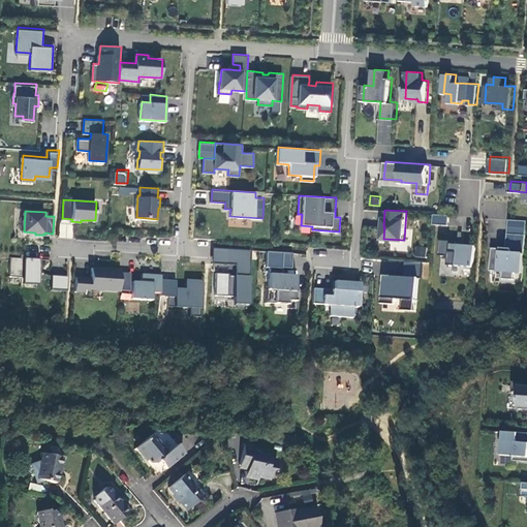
[(451,224),(452,214),(436,213),(435,223),(451,224)]
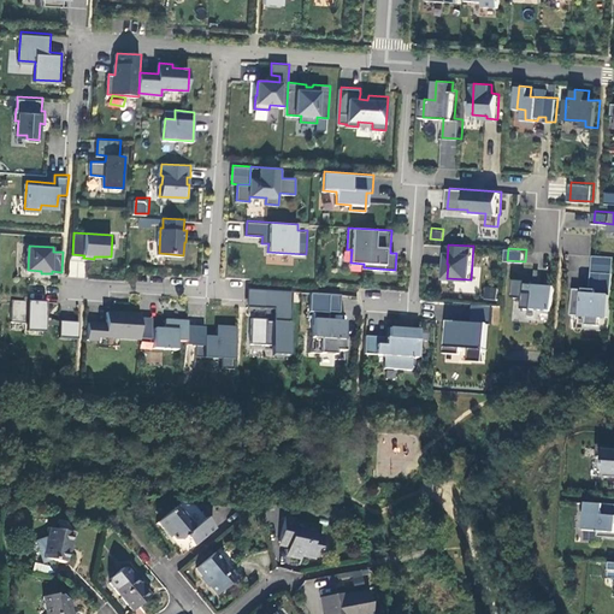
[(594,288),(595,271),(613,272),(613,255),(595,254),(592,288),(594,288)]
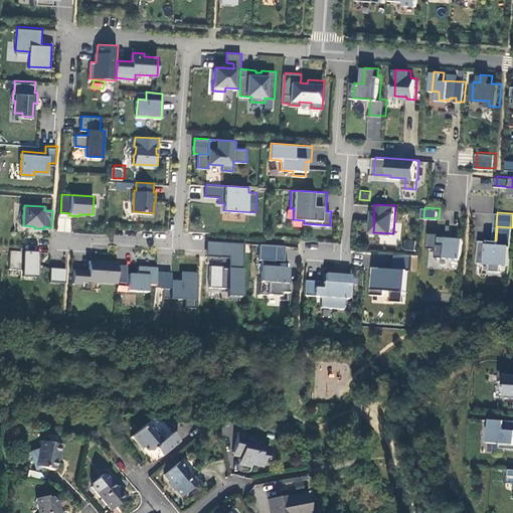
[(512,227),(497,226),(496,240),(495,240),(494,240),(494,244),(490,243),(490,240),(481,239),(479,272),(510,275),(512,243),(512,227)]
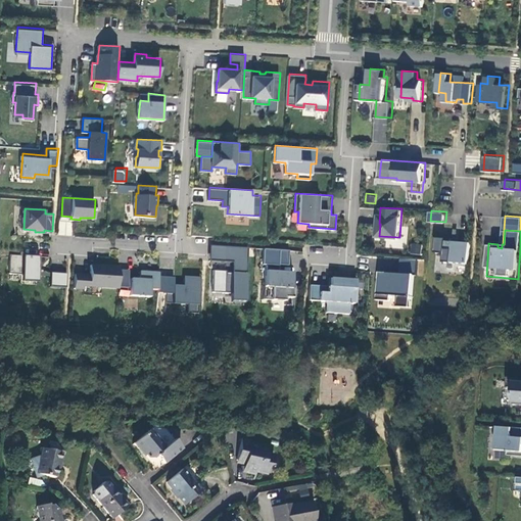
[(472,241),(459,240),(455,240),(453,240),(453,237),(439,236),(438,251),(447,252),(446,261),(471,263),(472,241)]
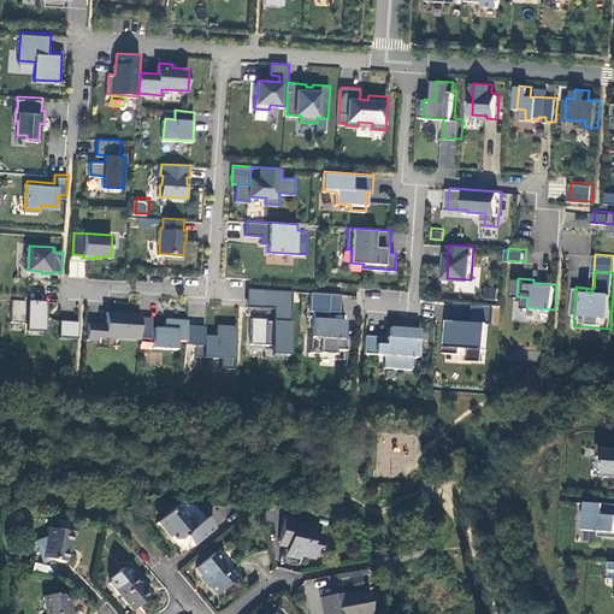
[(484,297),(499,297),(500,285),(485,284),(484,297)]
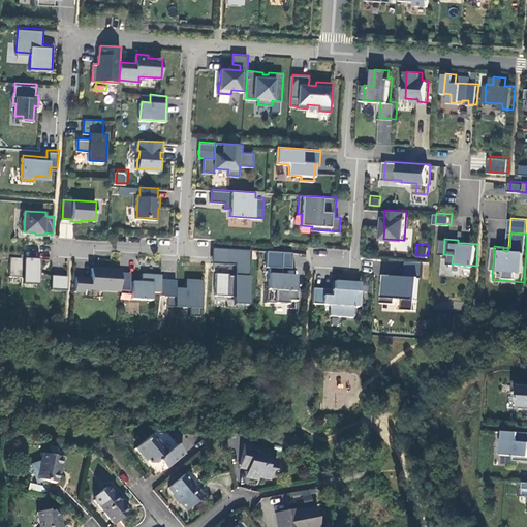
[(227,264),(229,247),(214,246),(212,261),(213,262),(227,264)]
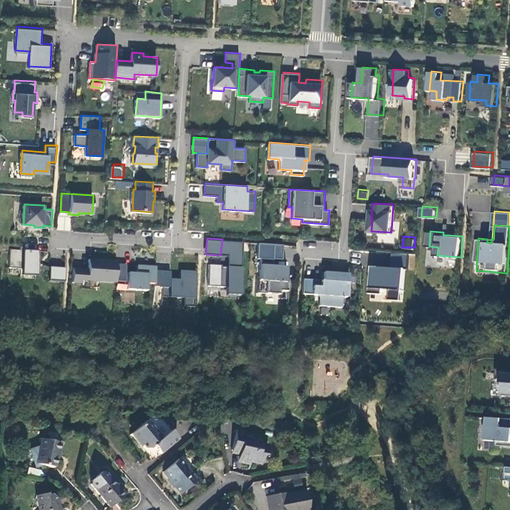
[(240,295),(244,241),(222,239),(220,255),(228,255),(227,265),(222,265),(220,285),(226,285),(226,294),(240,295)]
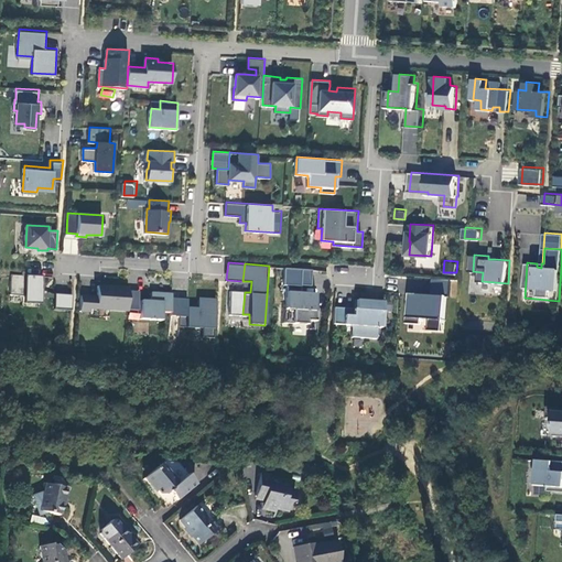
[(302,283),(303,268),(285,267),(284,283),(288,283),(285,321),(309,323),(310,319),(317,320),(319,306),(315,306),(316,292),(301,291),(302,283)]
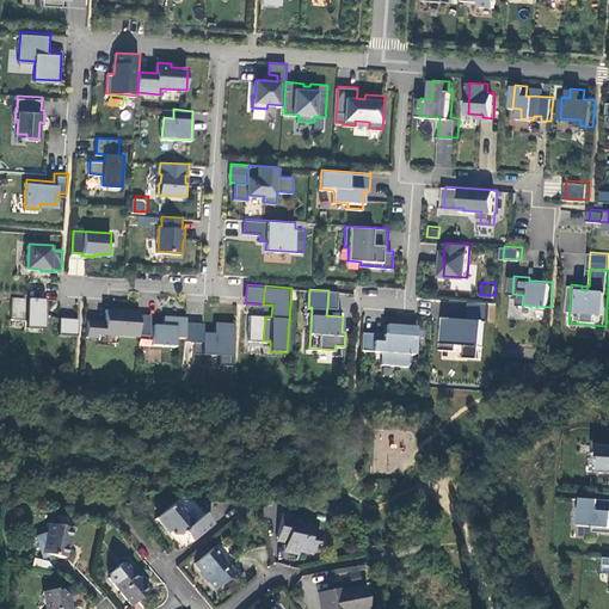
[(328,290),(327,307),(338,308),(339,291),(328,290)]
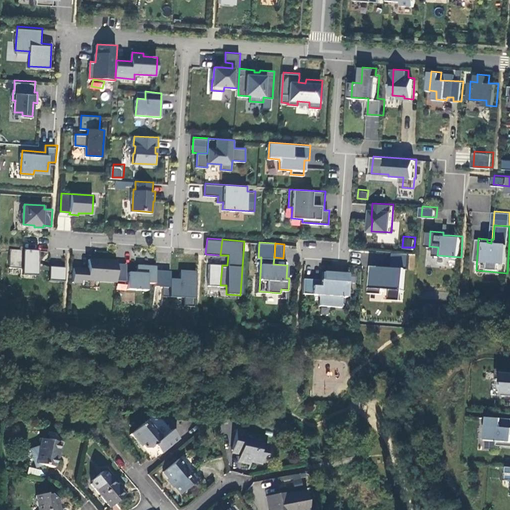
[(38,268),(39,249),(11,247),(9,266),(22,267),(38,268)]
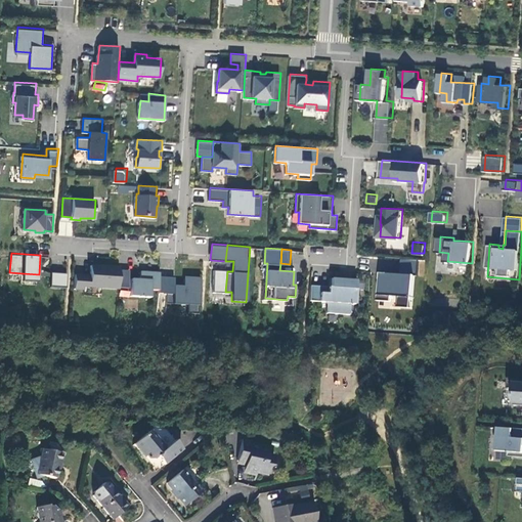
[(398,256),(380,255),(377,298),(386,299),(386,304),(415,306),(418,257),(398,256)]
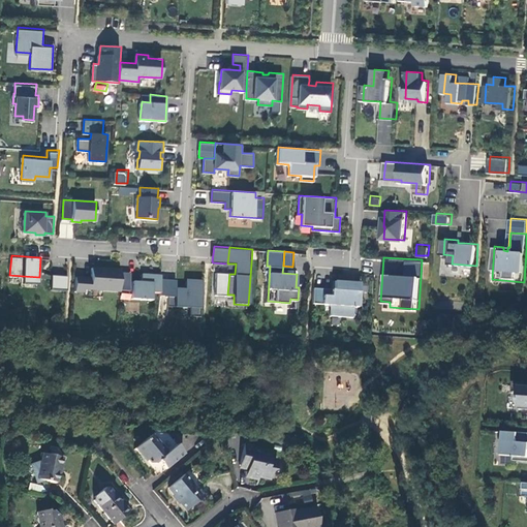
[(85,288),(103,289),(120,290),(120,289),(120,285),(121,271),(121,269),(92,267),(92,277),(75,276),(75,290),(85,290),(85,288)]
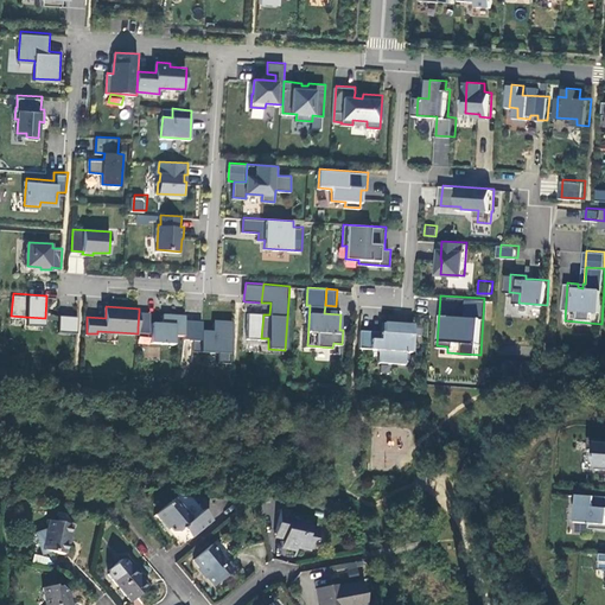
[(151,312),(139,311),(138,328),(150,328),(151,312)]
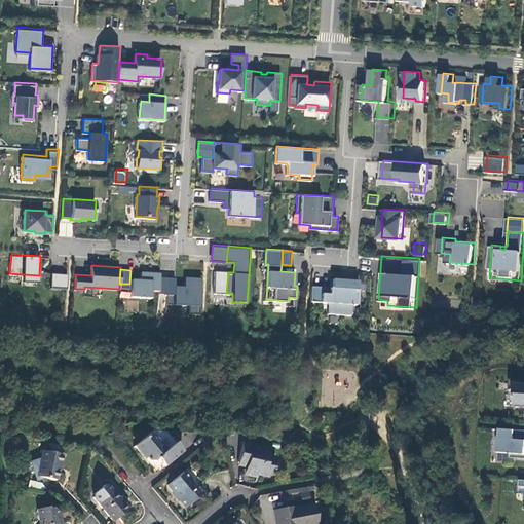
[(152,289),(159,290),(161,271),(142,270),(141,278),(133,278),(132,296),(151,297),(152,289)]
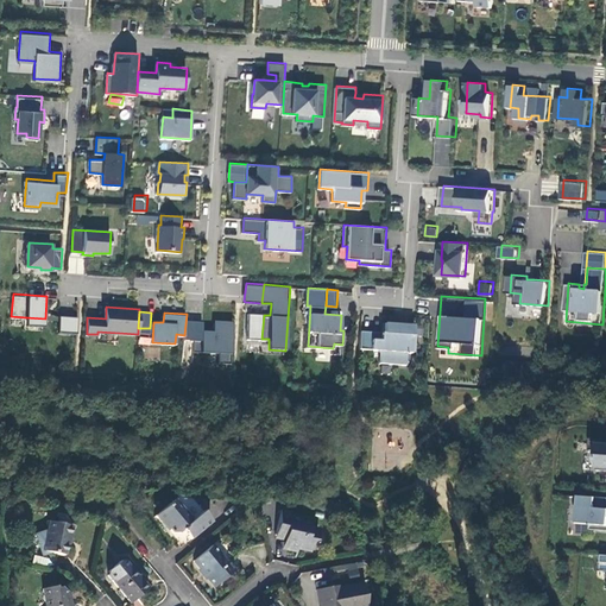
[(77,330),(79,316),(60,315),(58,329),(77,330)]
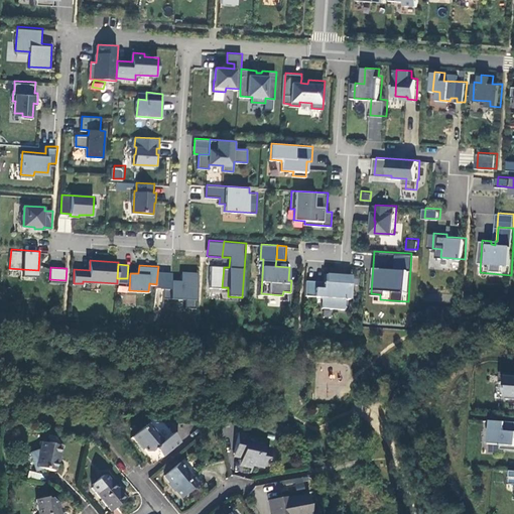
[(197,307),(199,272),(182,271),(181,280),(172,280),(170,297),(186,298),(186,306),(197,307)]
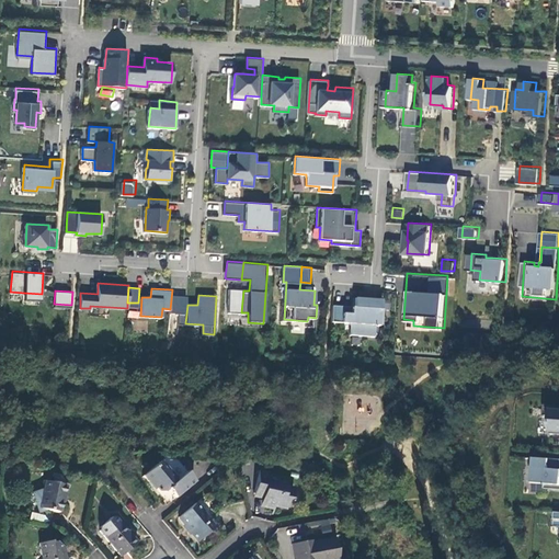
[(355,306),(333,304),(332,321),(352,322),(351,333),(375,335),(376,323),(381,323),(383,298),(356,296),(355,306)]
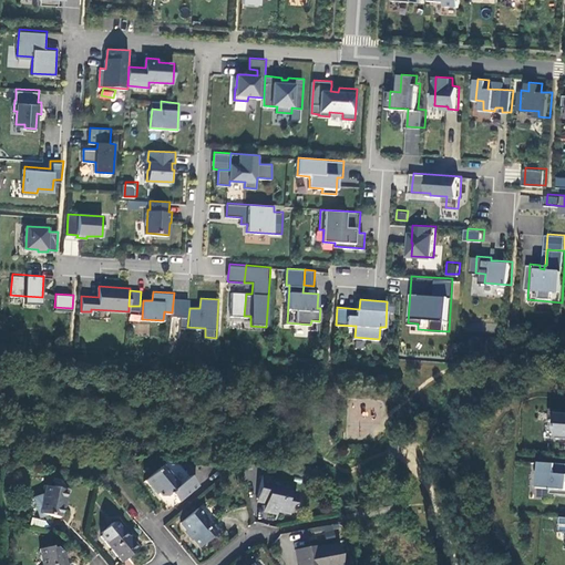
[(111,310),(91,309),(91,311),(90,318),(110,319),(111,310)]
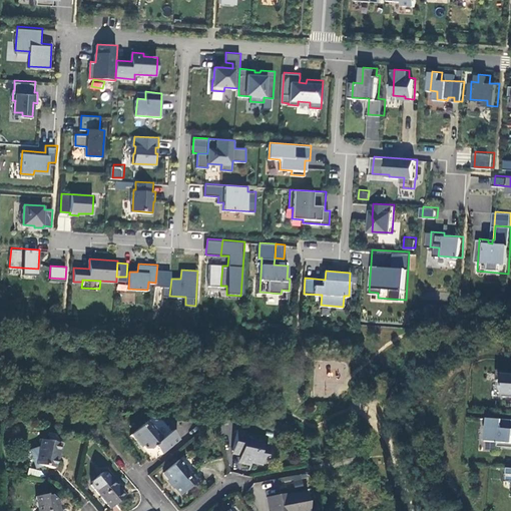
[(510,369),(500,369),(499,379),(506,379),(504,395),(510,395),(510,369)]
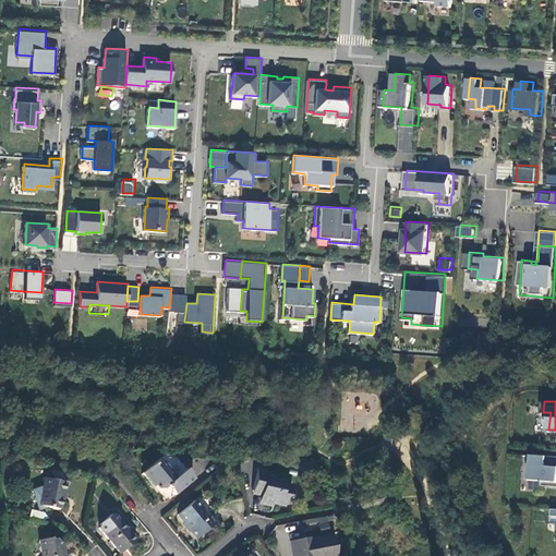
[(555,455),(533,454),(532,479),(544,480),(544,484),(555,485),(555,455)]
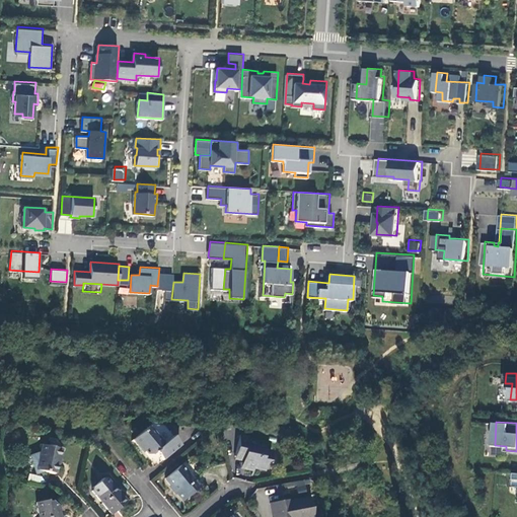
[(157,454),(159,453),(164,459),(181,444),(173,435),(165,442),(150,425),(134,439),(139,445),(140,444),(148,453),(153,454),(155,452),(157,454)]
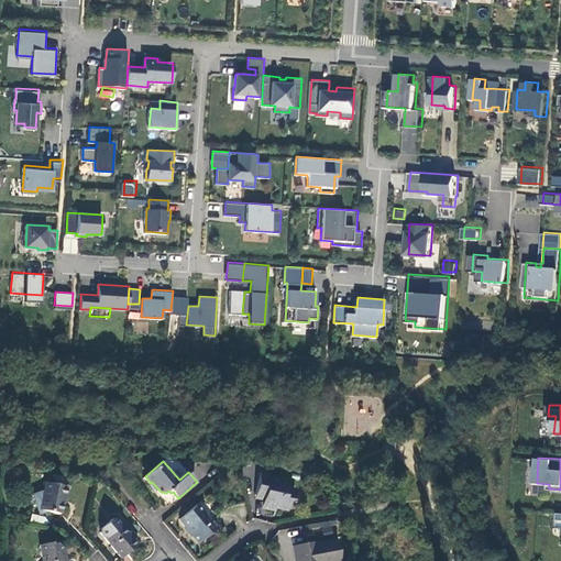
[(289,507),(290,501),(294,498),(296,490),(288,487),(289,480),(271,475),(271,472),(262,470),(256,493),(270,496),(267,506),(277,508),(277,505),(289,507)]
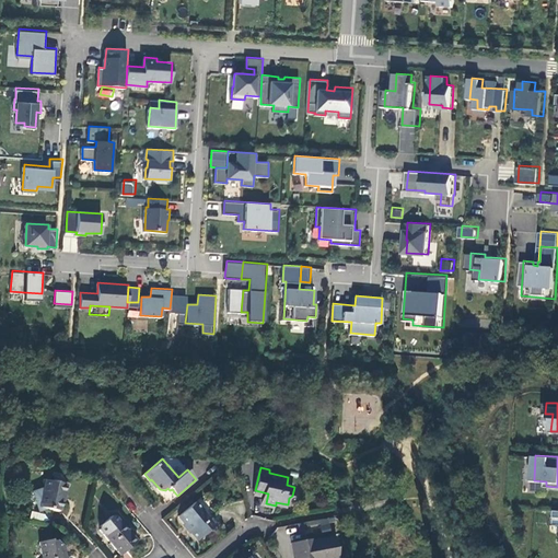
[(66,493),(68,483),(46,479),(45,489),(42,506),(61,510),(64,499),(65,493),(66,493)]
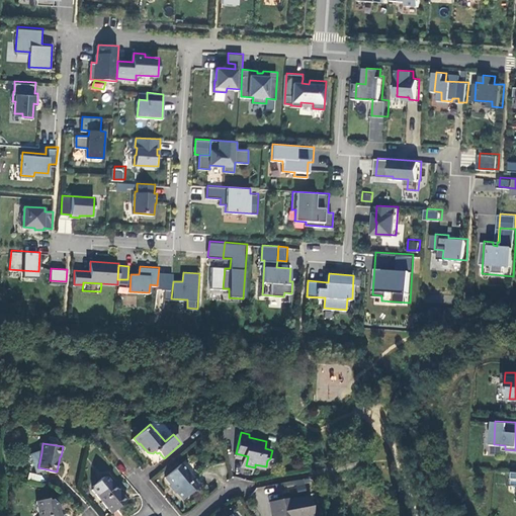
[(31,455),(37,473),(38,467),(41,452),(31,455)]
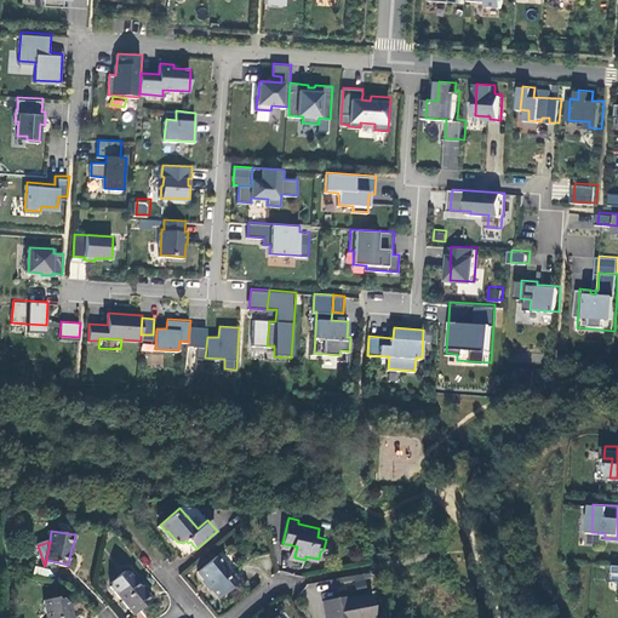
[(295,558),(297,547),(282,543),(281,548),(291,550),(290,556),(295,558)]
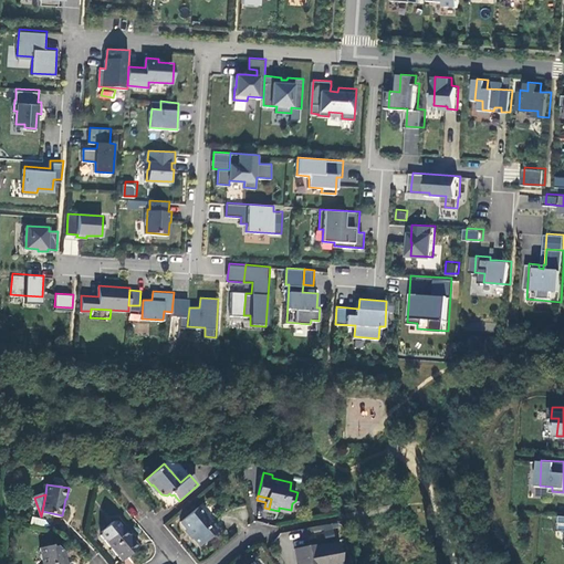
[(210,522),(198,507),(181,521),(201,544),(220,529),(212,520),(210,522)]
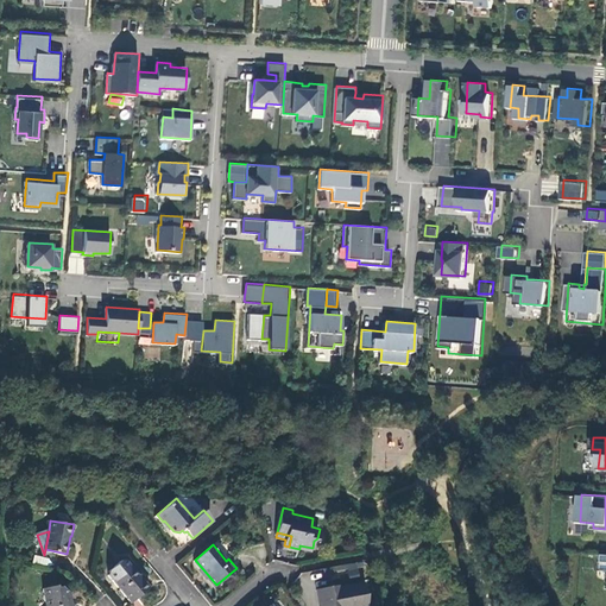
[(121,560),(108,569),(108,574),(131,601),(150,586),(143,578),(141,579),(125,560),(121,560)]
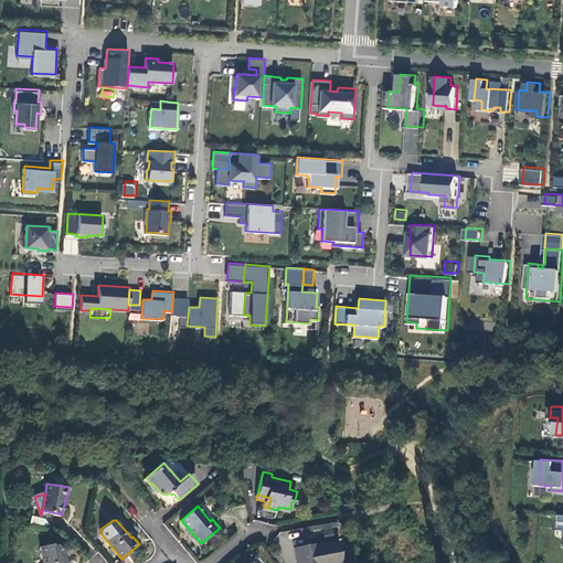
[(309,526),(310,535),(335,533),(333,522),(309,526)]
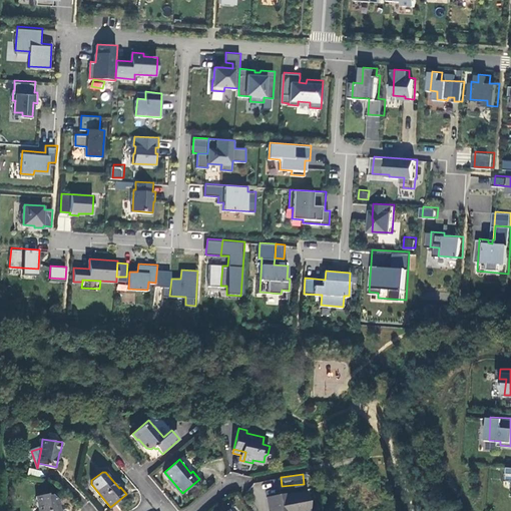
[(288,492),(269,496),(271,510),(307,510),(311,510),(307,490),(288,494),(288,492)]
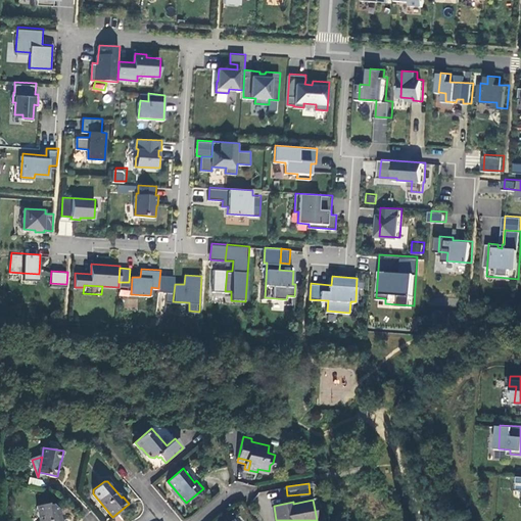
[(63,520),(63,519),(60,520),(58,508),(52,503),(49,504),(48,503),(38,505),(40,520),(63,520)]
